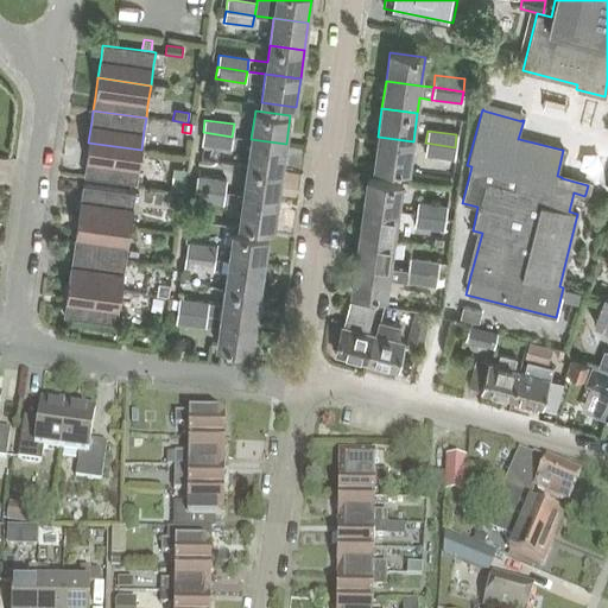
[(232,137),(203,132),(201,145),(230,149),(232,137)]
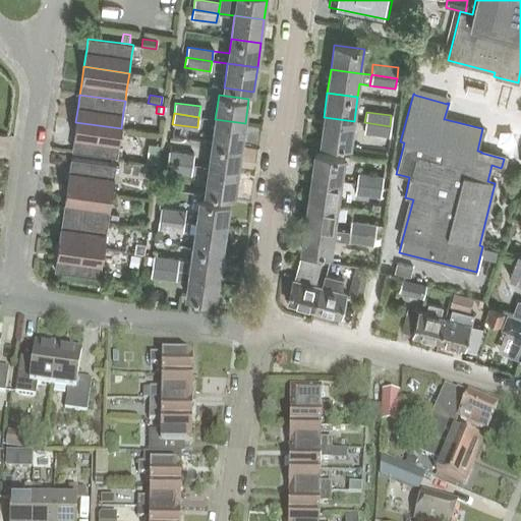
[(354,121),(324,117),(321,141),(350,146),(354,121)]
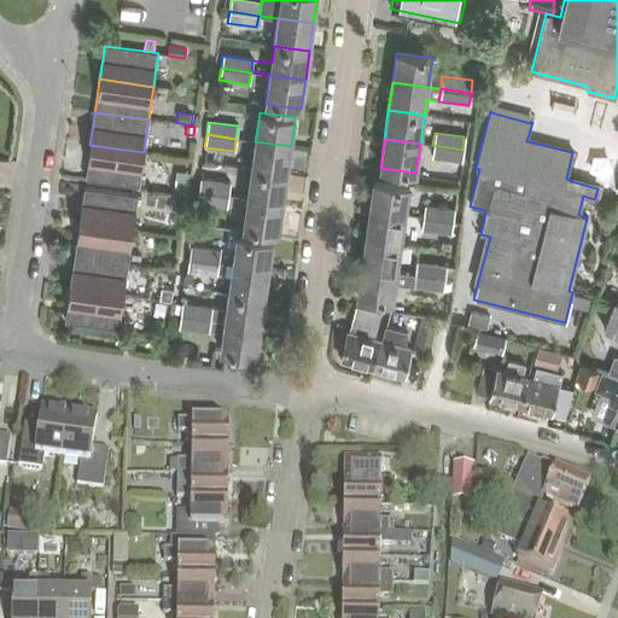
[(291,146),(255,141),(251,170),(286,175),(291,146)]
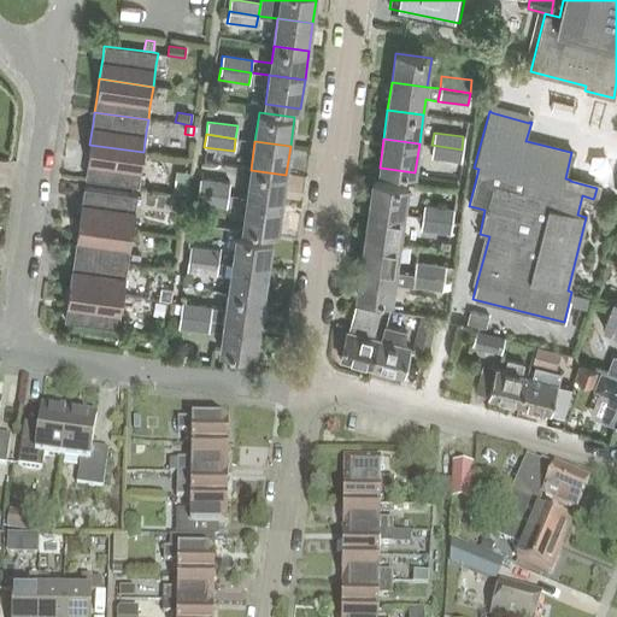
[(144,152),(89,145),(87,164),(84,178),(139,186),(140,172),(144,152)]
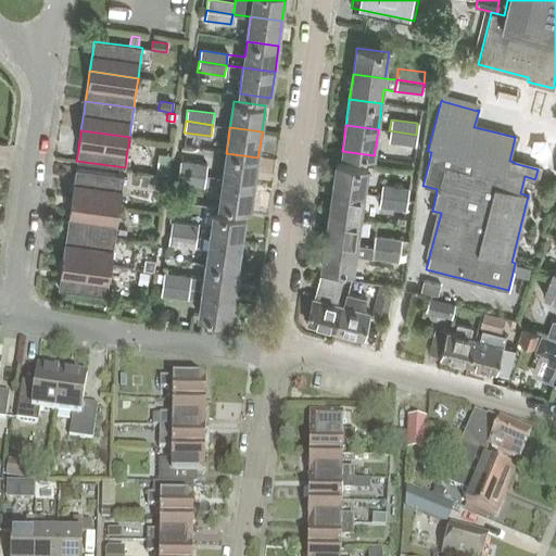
[(416,135),(389,130),(388,142),(415,146),(416,135)]
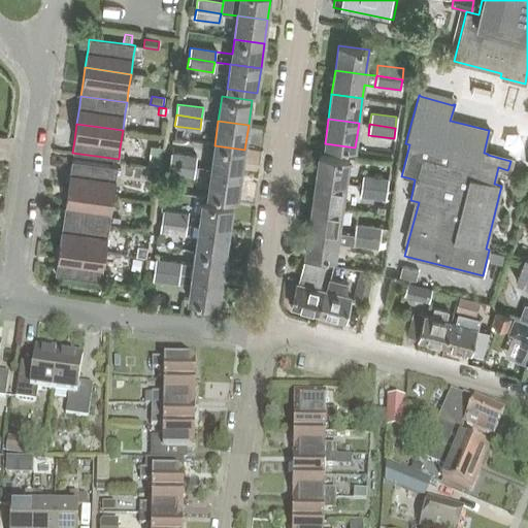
[(244,150),(215,145),(210,169),(241,173),(244,150)]
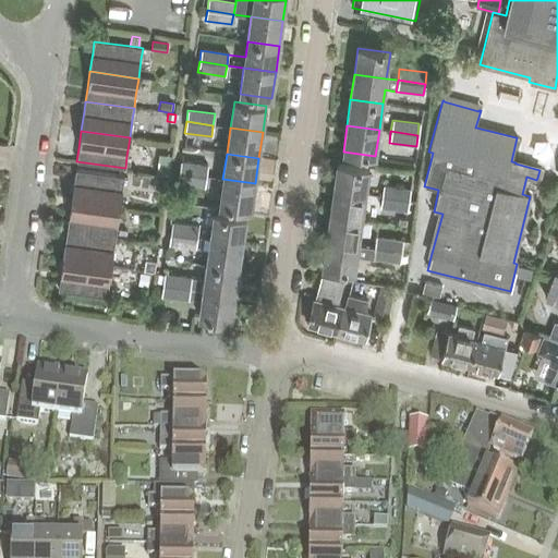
[(180,161),(179,172),(206,177),(207,166),(180,161)]
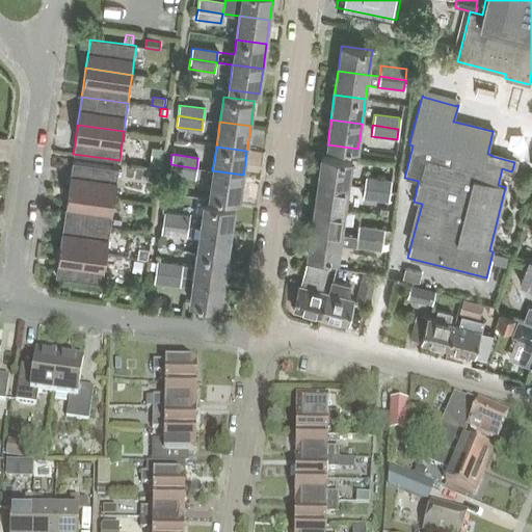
[(321,156),(317,181),(348,186),(351,160),(321,156)]
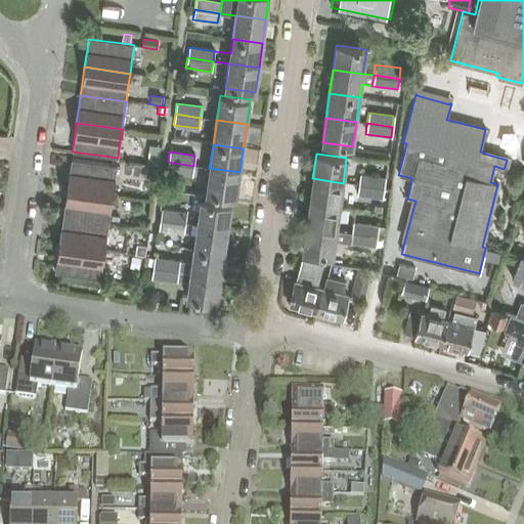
[(148,156),(146,166),(157,167),(159,157),(148,156)]
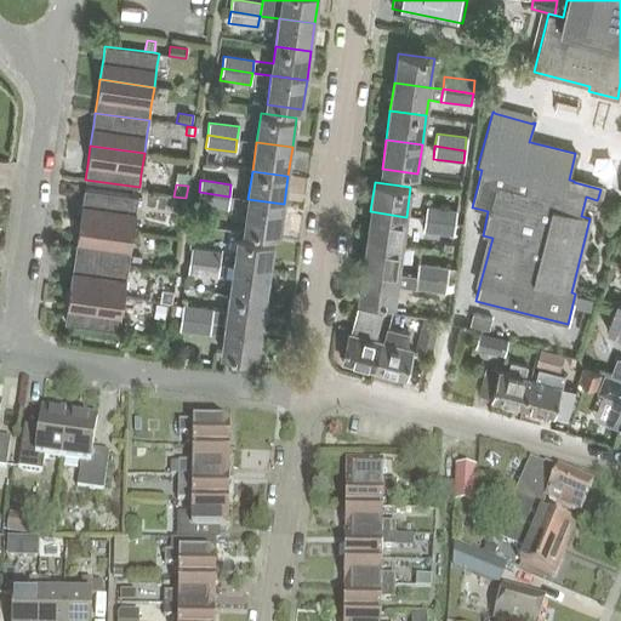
[(83,201),(79,223),(134,231),(136,210),(138,197),(84,189),(83,201)]
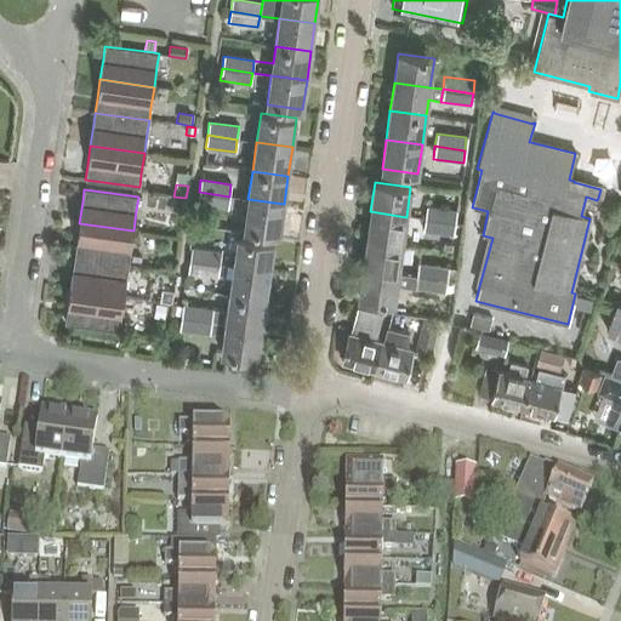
[(229,197),(199,192),(197,205),(227,210),(229,197)]
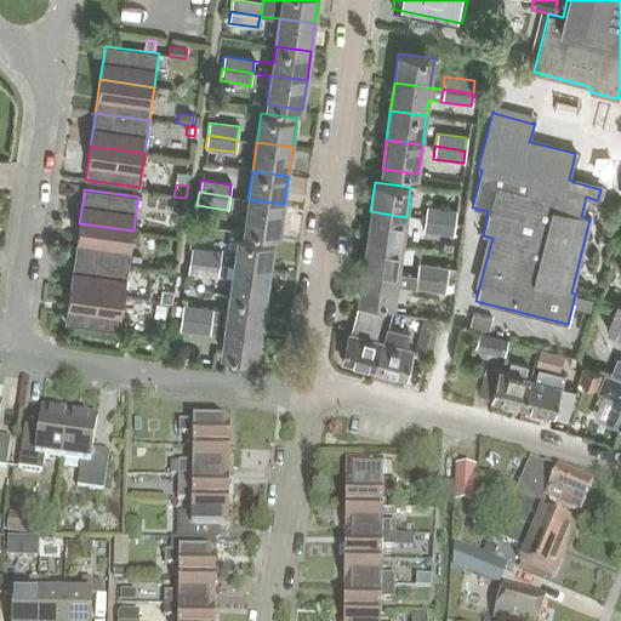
[(170,209),(184,211),(186,200),(172,198),(170,209)]
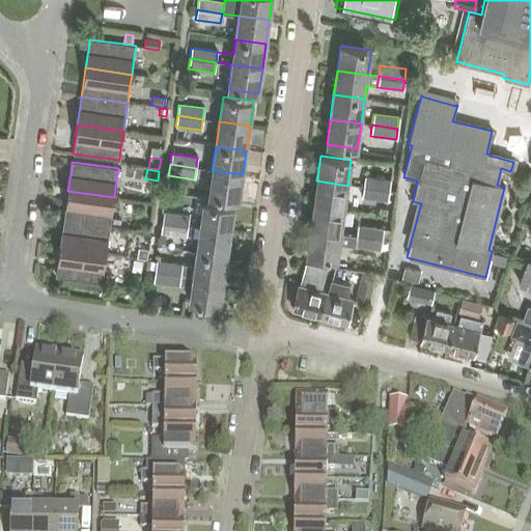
[(243,174),(212,170),(208,195),(239,199),(243,174)]
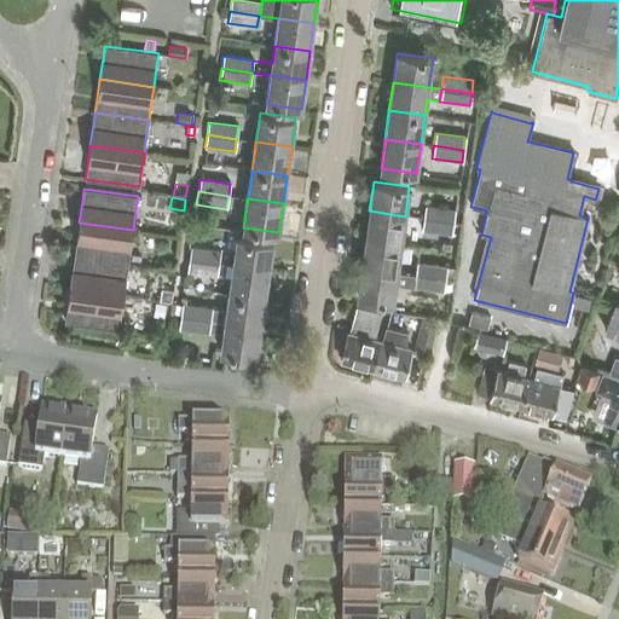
[(424,206),(423,219),(452,224),(455,210),(424,206)]
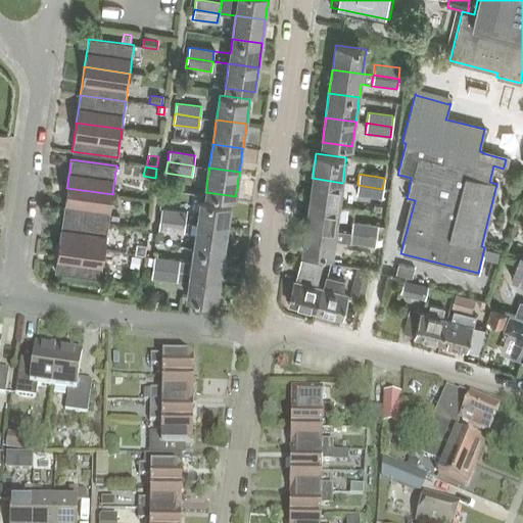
[(342,183),(312,178),(307,201),(338,206),(342,183)]
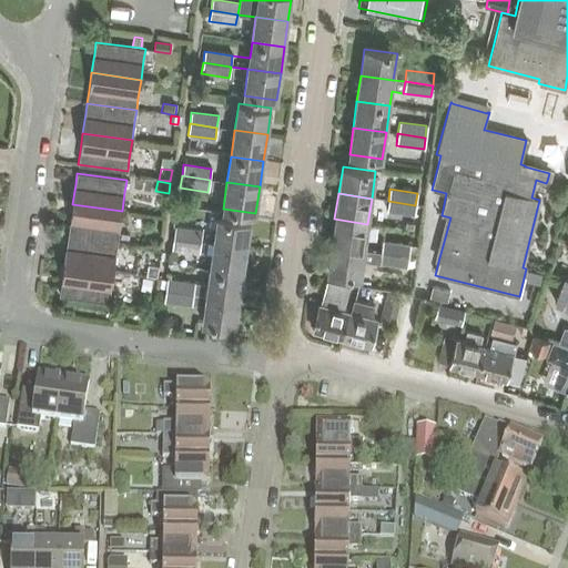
[(415,205),(388,201),(386,212),(414,216),(415,205)]
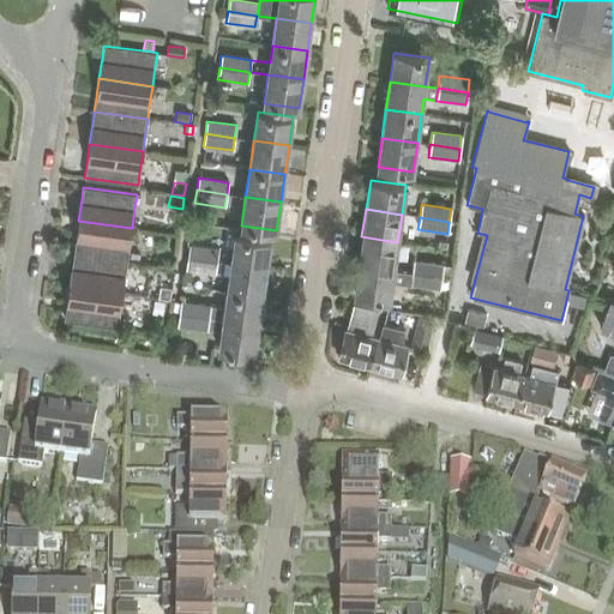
[(132,228),(78,221),(76,240),(73,253),(127,260),(128,247),(132,228)]
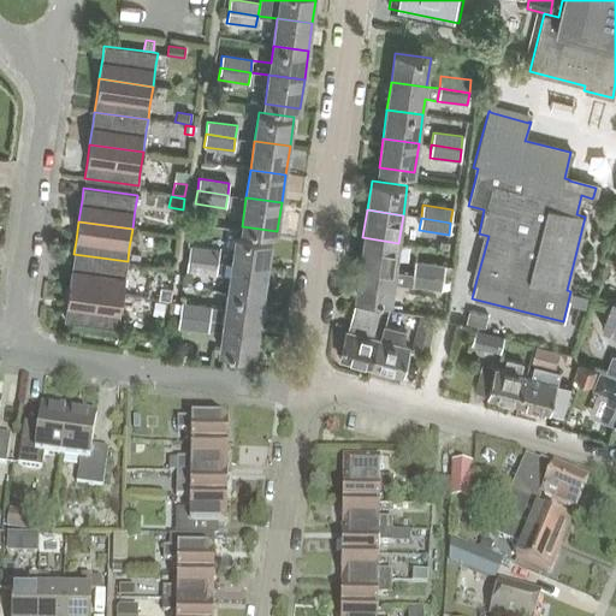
[(271,241),(236,235),(231,264),(267,270),(271,241)]
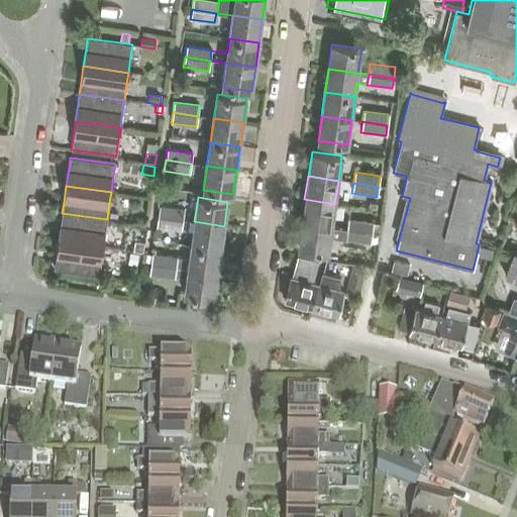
[(334,204),(304,199),(301,223),(330,227),(334,204)]
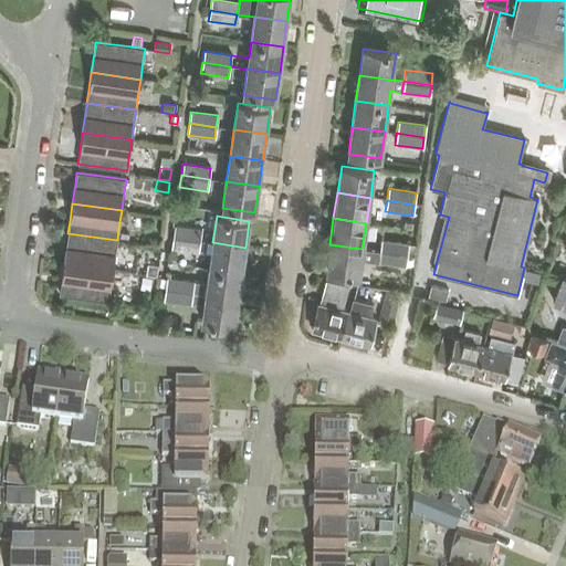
[(174,226),(173,237),(200,241),(201,230),(174,226)]
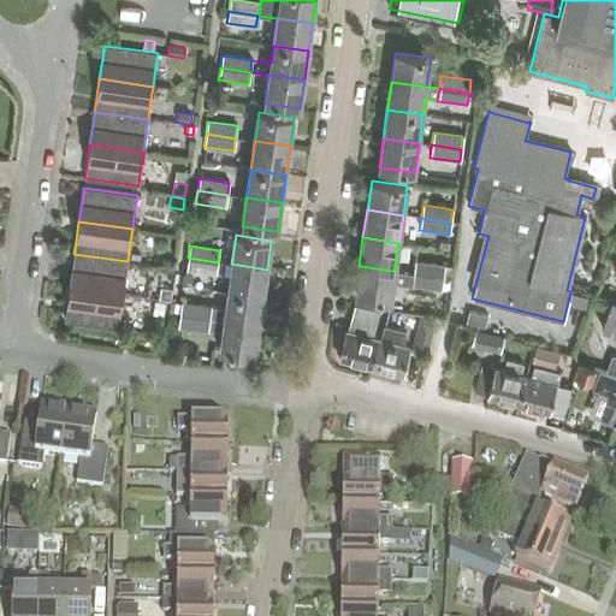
[(128,261),(73,254),(72,266),(69,286),(123,295),(125,273),(128,261)]
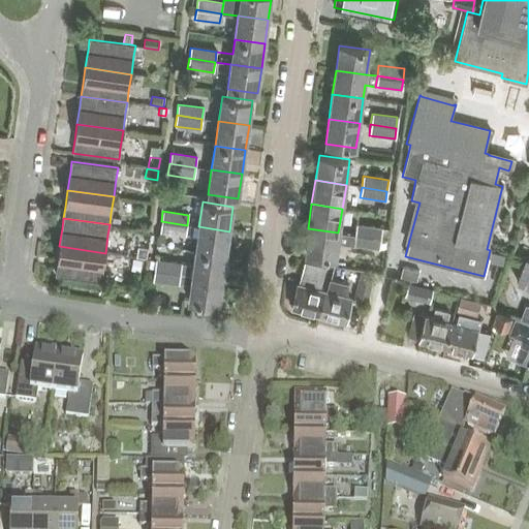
[(187,225),(161,221),(159,232),(185,236),(187,225)]
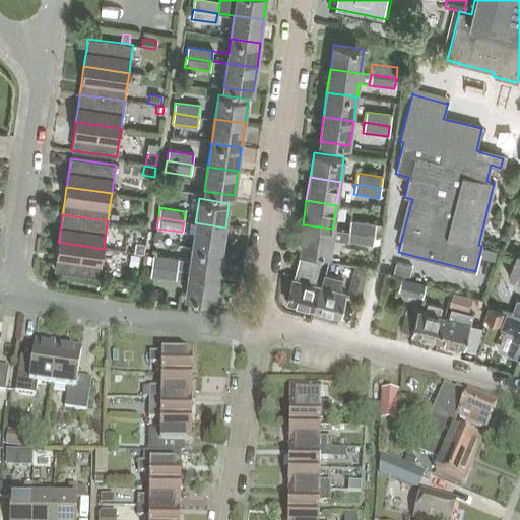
[(350,220),(348,231),(374,234),(375,224),(375,223),(350,220)]
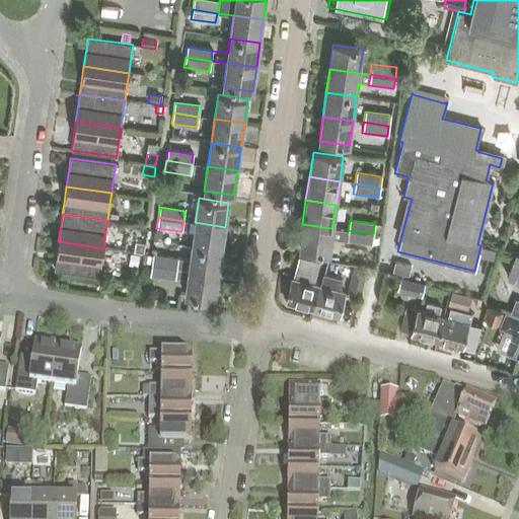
[(225,227),(195,222),(192,246),(221,250),(225,227)]
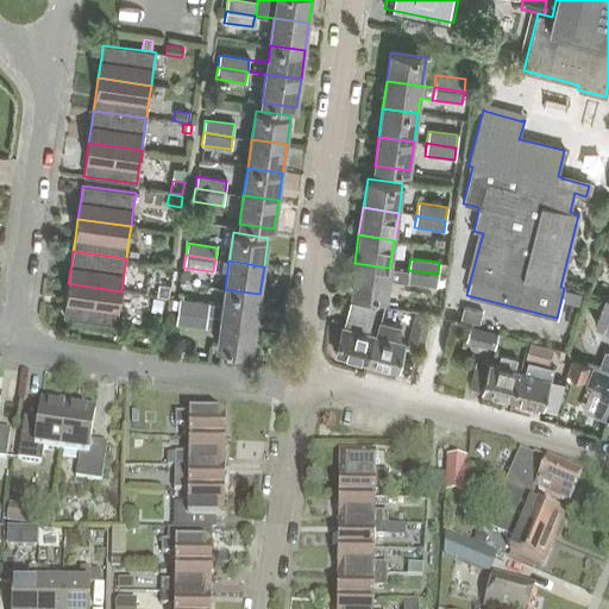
[(350,292),(384,297),(388,280),(407,283),(408,270),(389,268),(355,263),(350,292)]
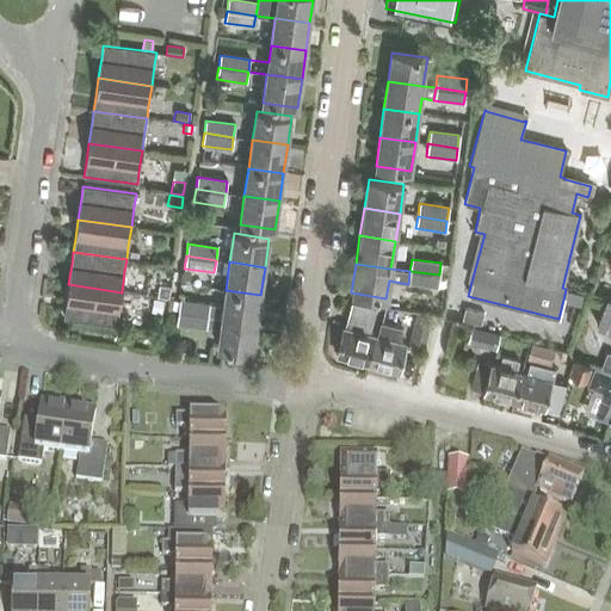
[(408,284),(438,288),(438,287),(439,275),(409,271),(408,284)]
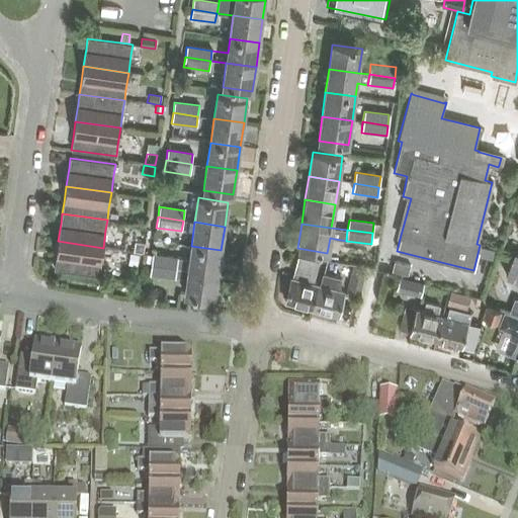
[(103,248),(58,241),(56,258),(54,269),(99,276),(100,265),(103,248)]
